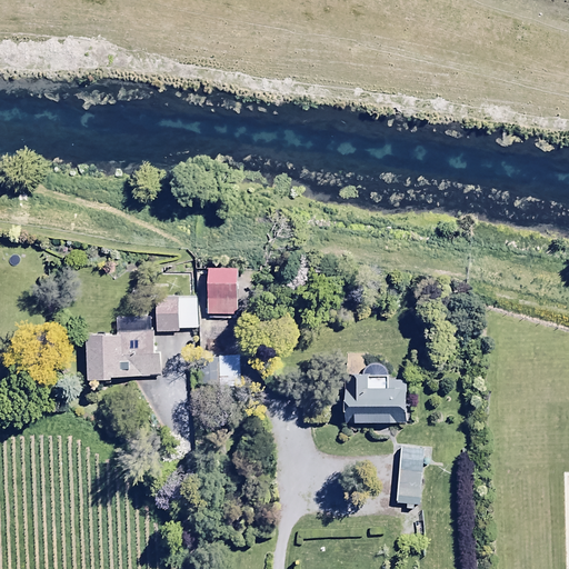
[(241,268),(209,267),(208,319),(240,320),(241,268)]
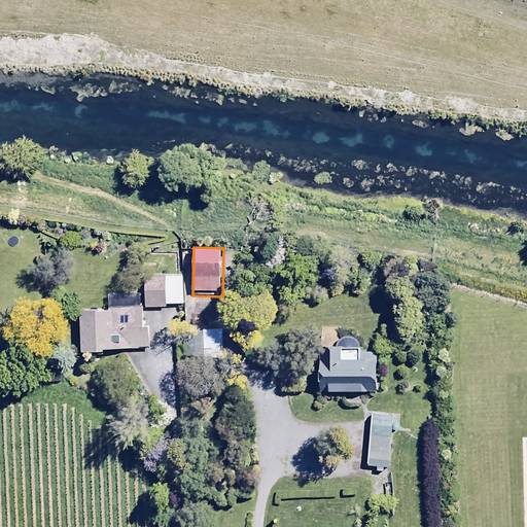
[(146,275),(145,308),(168,308),(168,306),(184,306),(184,275),(146,275)]
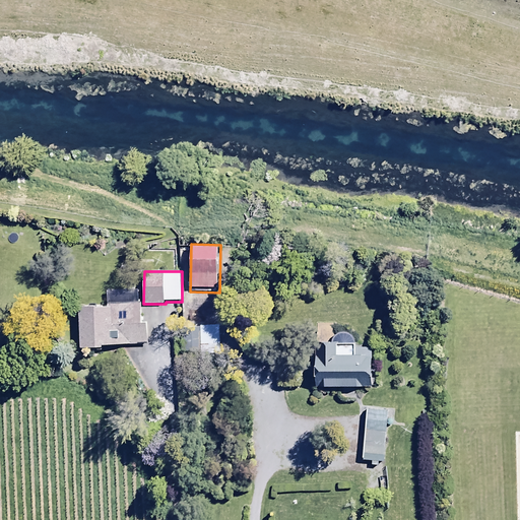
[(79,304),(81,346),(148,344),(147,321),(142,322),(142,303),(79,304)]
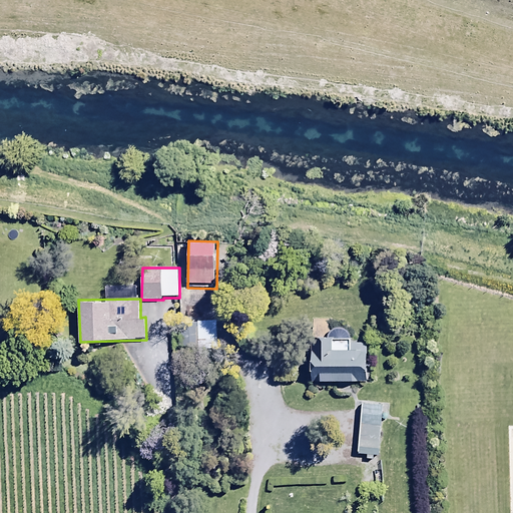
[(323,322),(312,322),(312,332),(323,332),(323,322)]
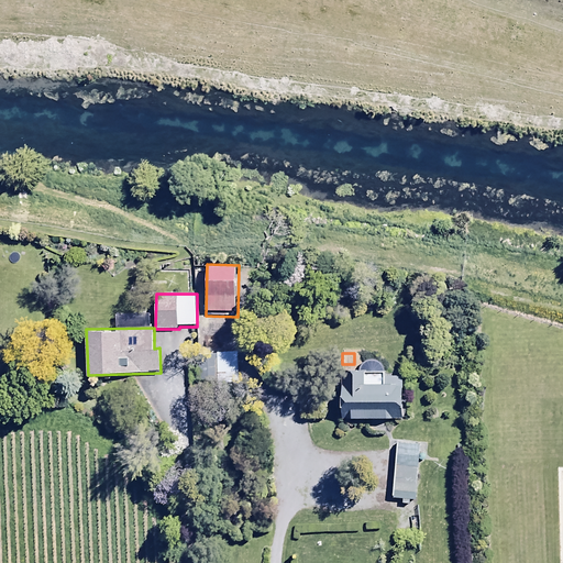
[(341,371),(341,419),(401,420),(401,377),(383,377),(383,371),(381,365),(376,362),(371,361),(363,363),(359,371),(341,371)]
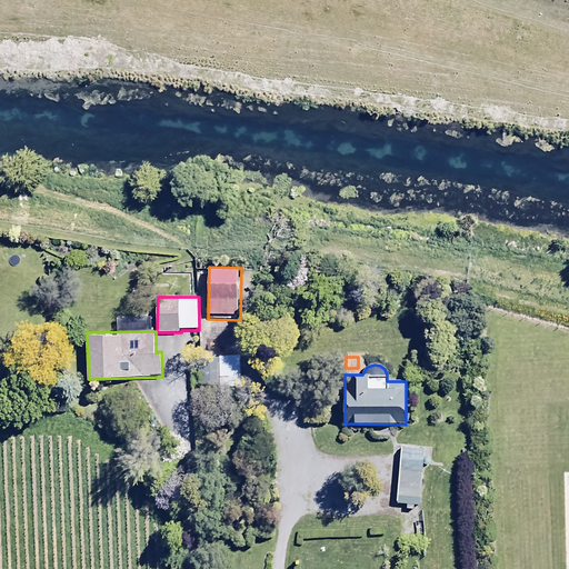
[(422,450),(401,448),(396,503),(419,506),(422,467),(426,468),(427,461),(422,460),(422,450)]
